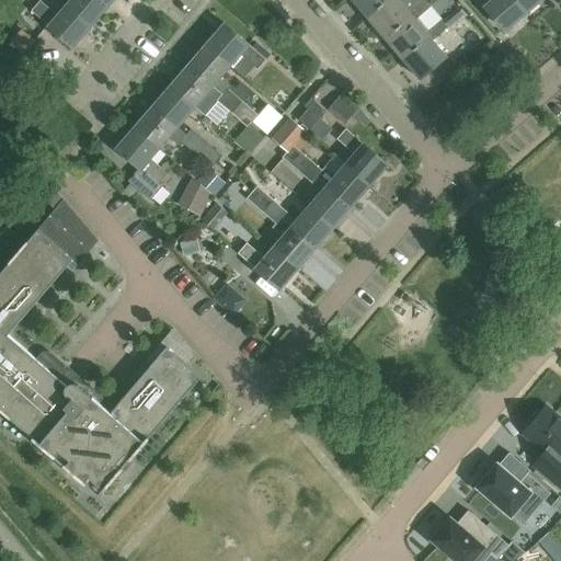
[(70,0),(67,4),(91,25),(109,6),(102,0),(70,0)]
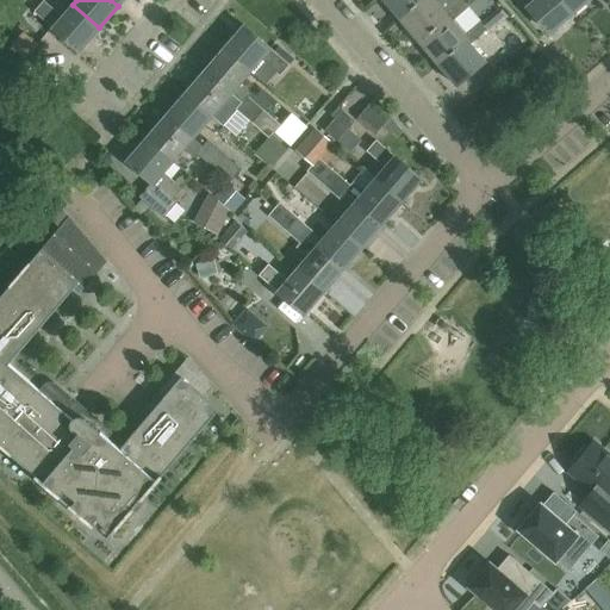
[(383,0),(399,18),(419,0),(383,0)]
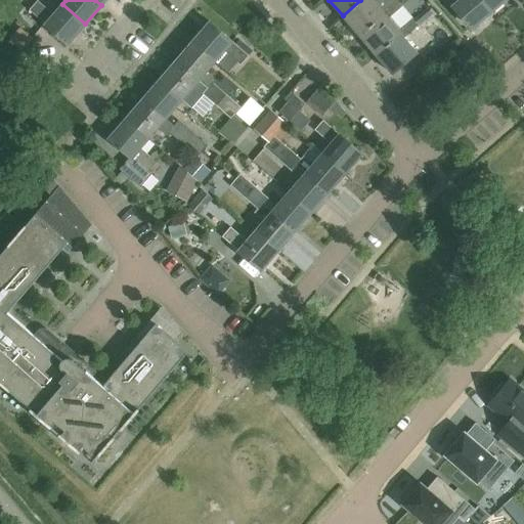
[(360,0),(343,15),(359,35),(384,13),(383,12),(373,0),(374,0),(360,0)]
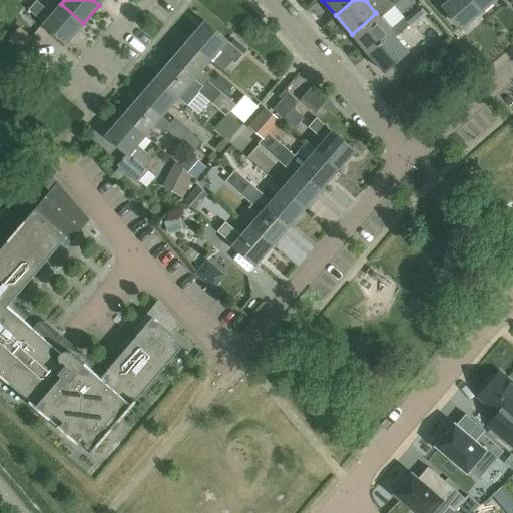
[(439,0),(444,6),(462,27),(481,11),(472,0),(439,0)]
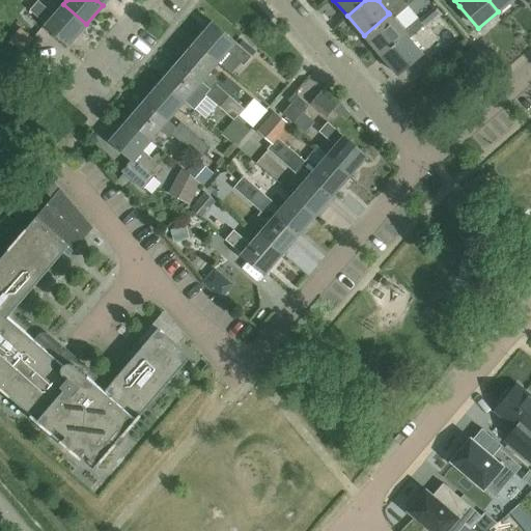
[(488,0),(498,11),(511,0),(488,0)]
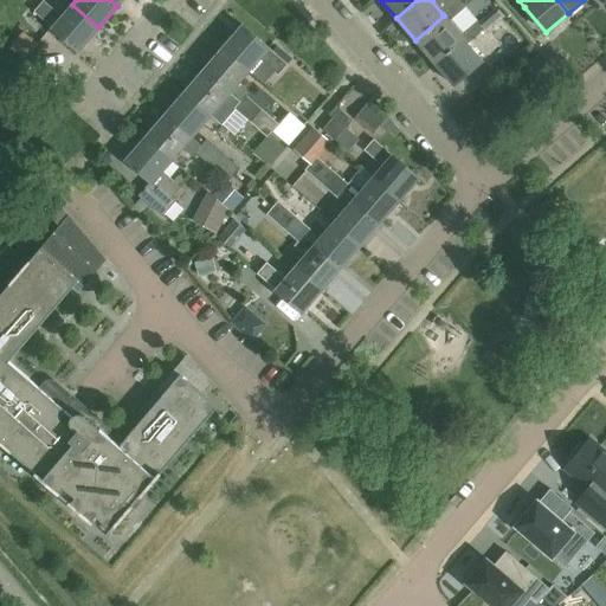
[(98,27),(72,5),(62,17),(44,1),(34,12),(78,50),(98,27)]
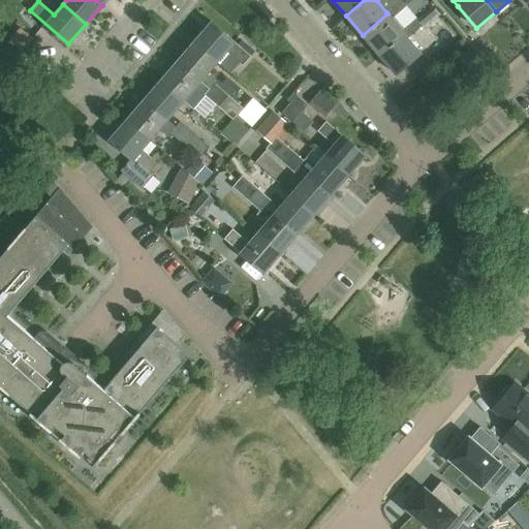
[(363,35),(379,55),(404,33),(403,32),(393,20),(406,9),(400,2),(386,12),(387,13),(363,35)]
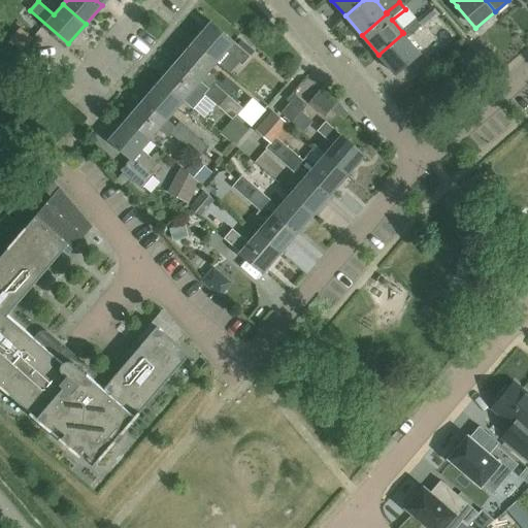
[(416,21),(402,32),(403,33),(378,55),(396,75),(421,54),(408,39),(422,29),(416,21)]
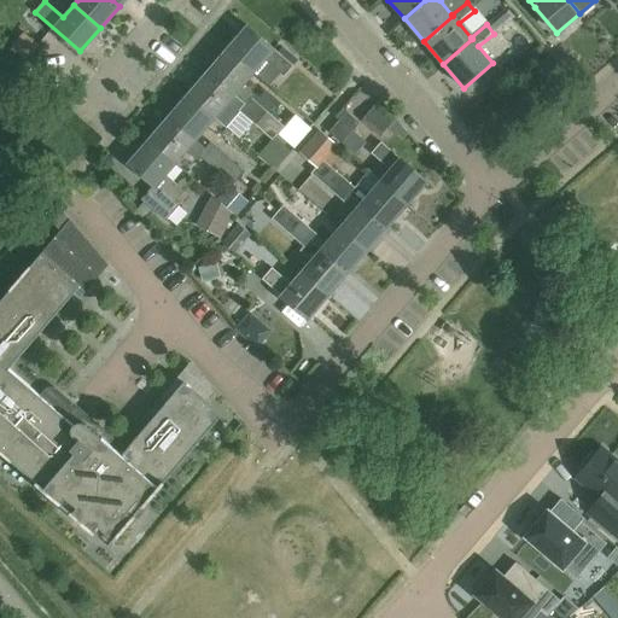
[(255,73),(263,62),(283,77),(292,65),(273,50),(274,48),(249,27),(228,50),(255,73)]
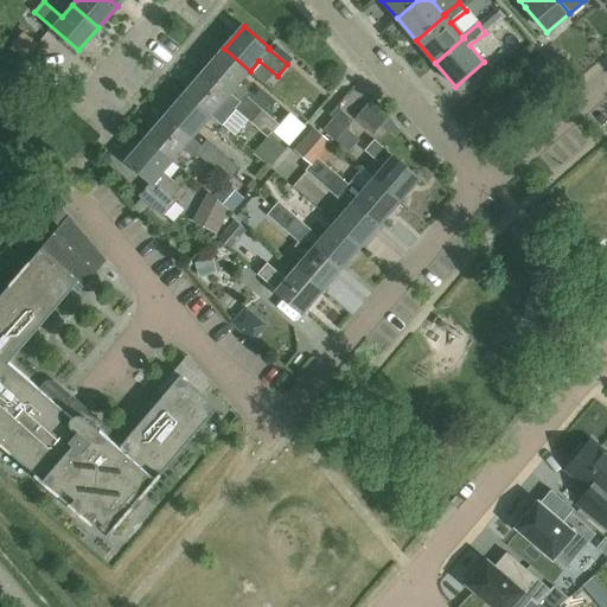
[(238,84),(250,71),(224,49),(204,71),(230,94),(229,95),(241,106),(236,112),(250,125),(261,112),(247,98),(250,95),(238,84)]
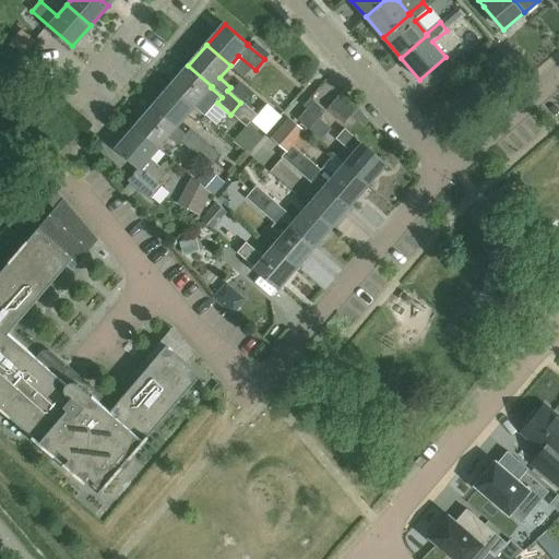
[(170,86),(194,107),(205,116),(217,103),(222,97),(211,87),(212,86),(188,66),(170,86)]
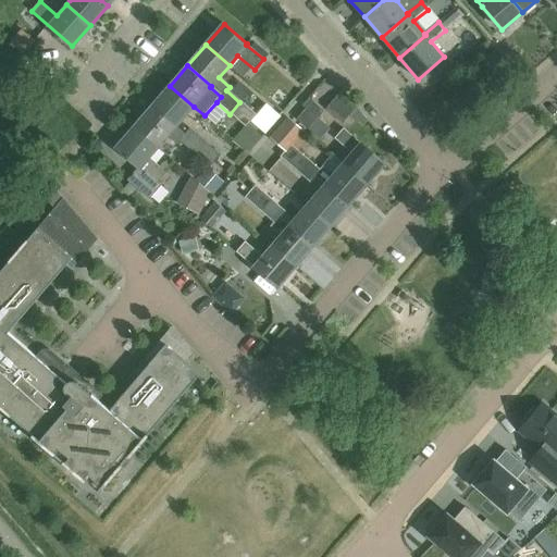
[(170,86),(151,107),(175,127),(194,107),(170,86)]
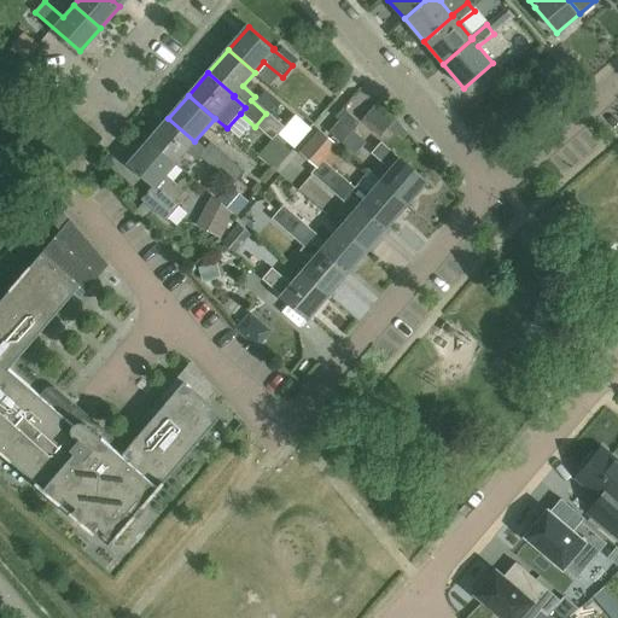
[(313,128),(293,111),(284,122),(303,139),(313,128)]
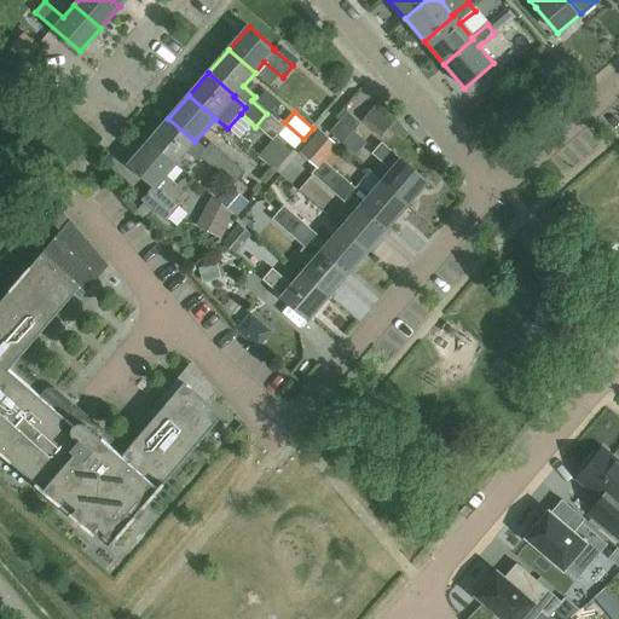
[(285,129),(266,114),(255,127),(273,143),(285,129)]
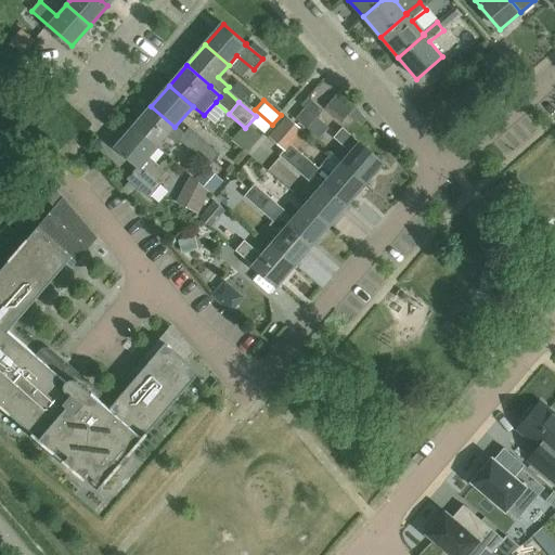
[(323,112),(312,102),(296,121),(320,142),(330,130),(317,119),(323,112)]
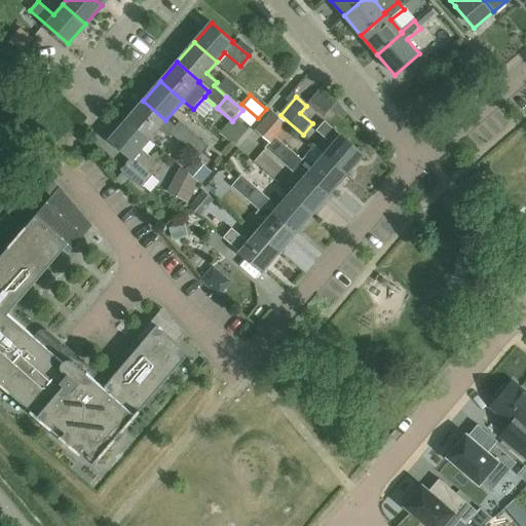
[(149,140),(165,120),(143,101),(126,120),(149,140)]
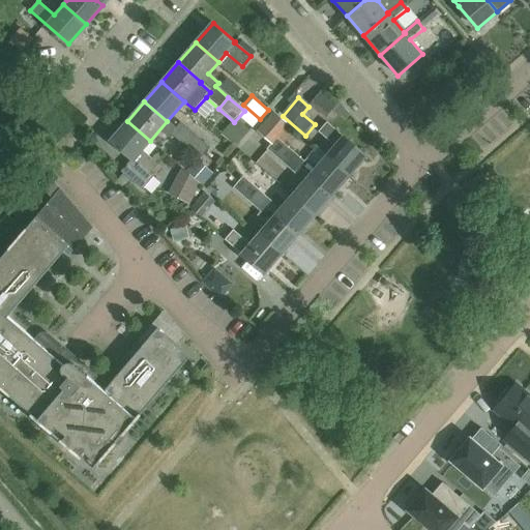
[(259,133),(273,146),(277,140),(286,130),(271,118),(259,133)]
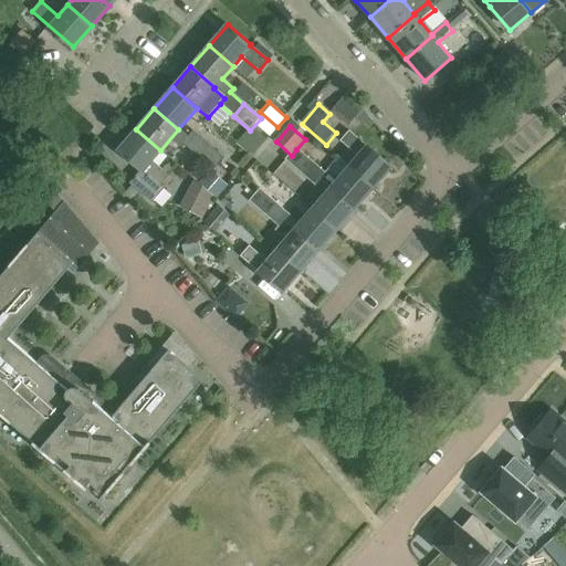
[(169,176),(152,160),(160,150),(136,129),(118,150),(140,169),(129,182),(132,185),(124,194),(130,201),(140,192),(152,202),(165,187),(161,185),(169,176)]
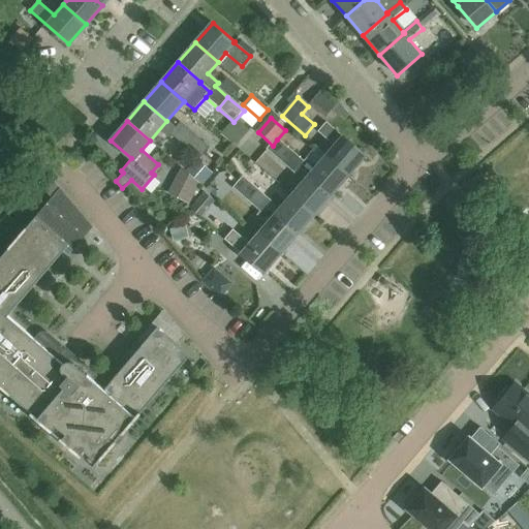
[(237,147),(249,132),(236,121),(223,135),(237,147)]
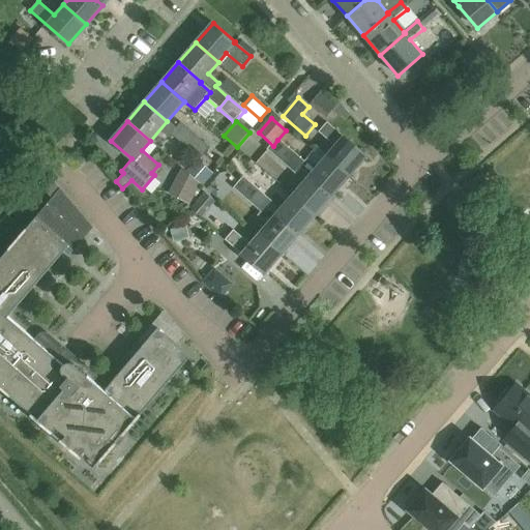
[(344,136),(344,137),(327,122),(318,134),(334,147),(327,156),(349,175),(365,155),(344,136)]
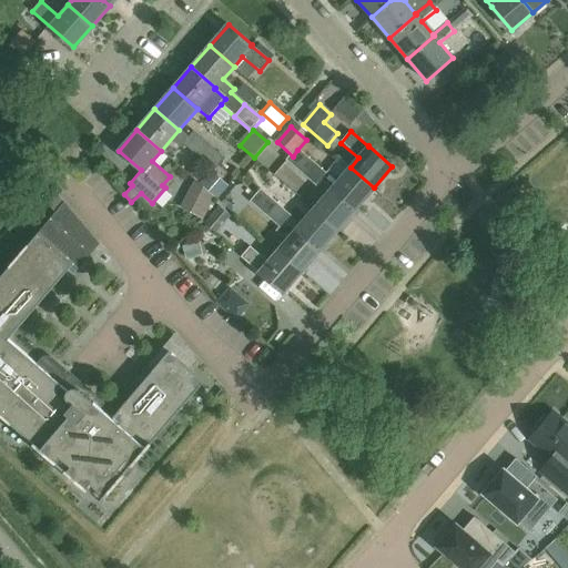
[(224,159),(209,145),(199,156),(214,169),(224,159)]
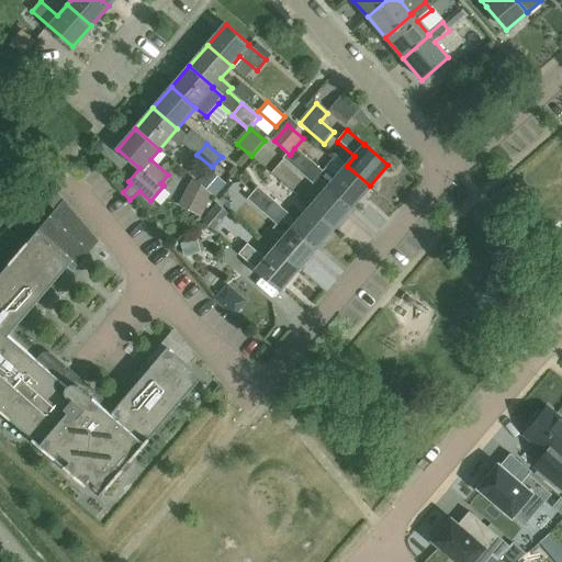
[(294,148),(290,155),(284,160),(300,173),(310,161),(294,148)]
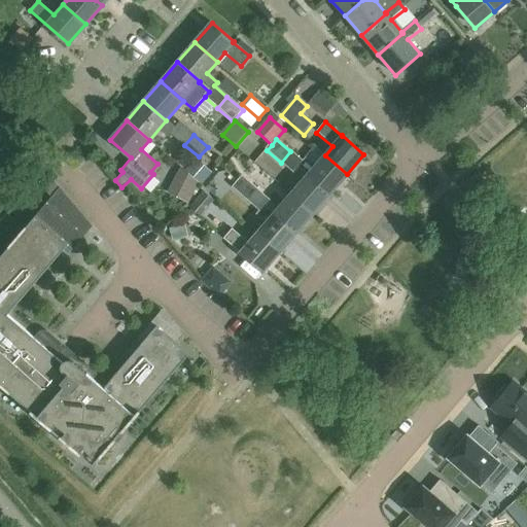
[(300,170),(307,177),(308,175),(330,194),(347,174),(325,155),(315,167),(306,160),(304,163),(290,151),(281,163),(294,176),(300,170)]
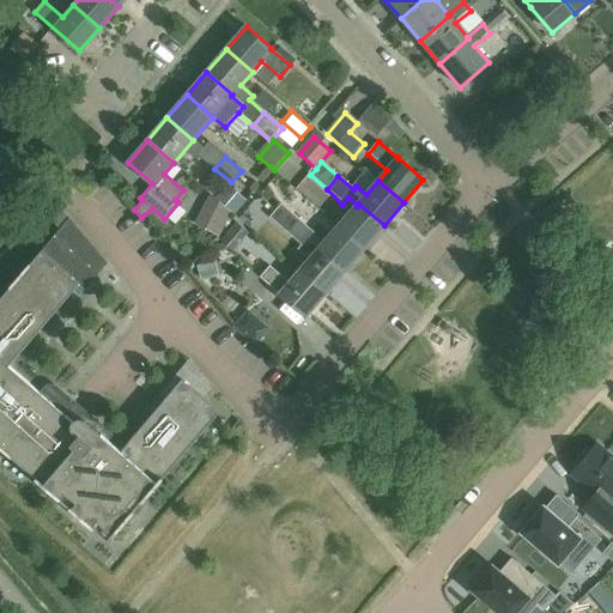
[(230,212),(210,195),(194,224),(217,236),(230,212)]
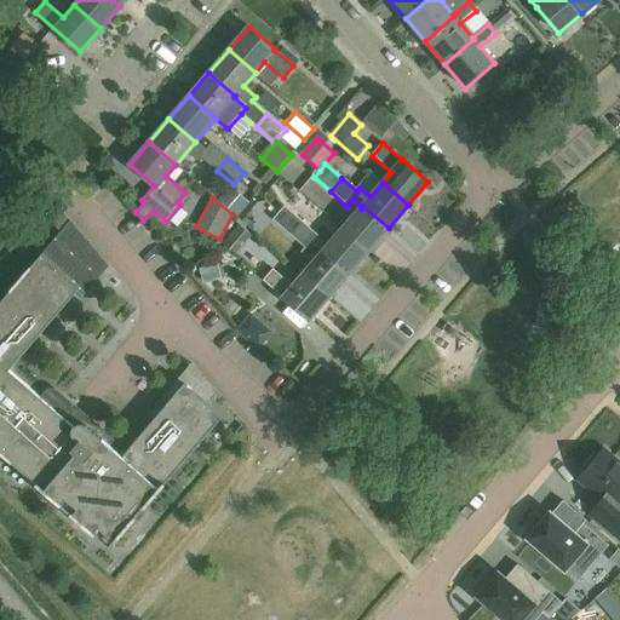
[(306,201),(300,216),(322,224),(327,210),(306,201)]
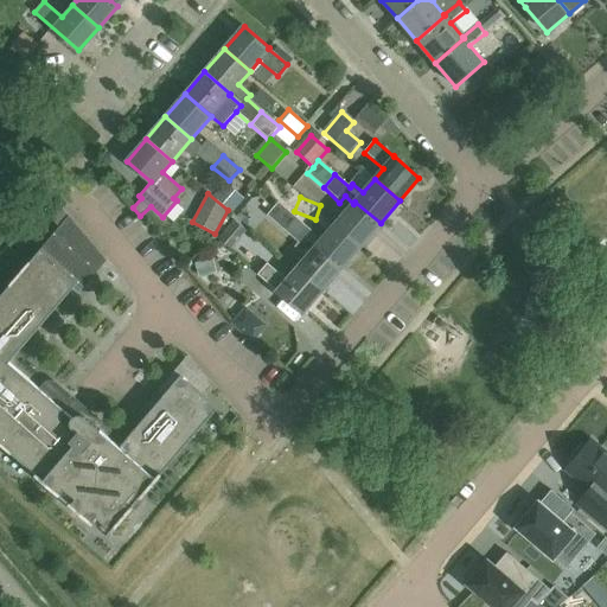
[(353,204),(336,224),(360,246),(381,223),(355,202),(353,204)]
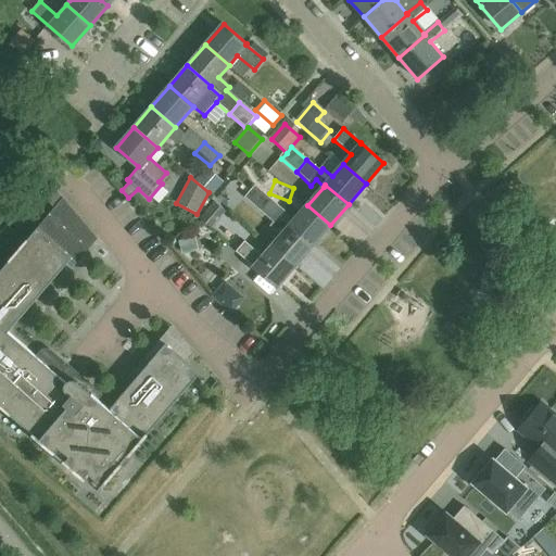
[(245,200),(261,213),(270,201),(255,188),(245,200)]
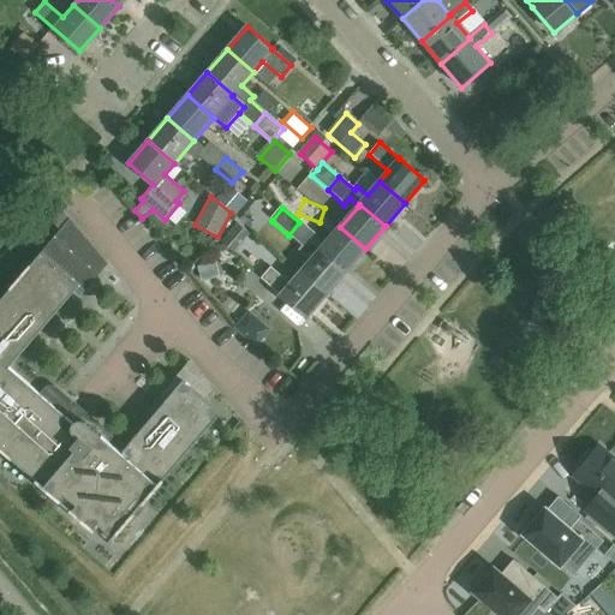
[(221,412),(184,380),(165,401),(166,401),(121,453),(102,436),(85,422),(83,421),(81,421),(78,421),(76,422),(73,423),(60,412),(60,411),(9,366),(78,286),(85,291),(108,264),(70,219),(41,251),(30,264),(29,264),(9,288),(10,288),(0,299),(0,451),(11,460),(11,459),(35,481),(59,501),(70,509),(69,511),(93,531),(94,530),(109,543),(114,537),(136,513),(143,503),(144,503),(165,479),(163,479),(221,412)]
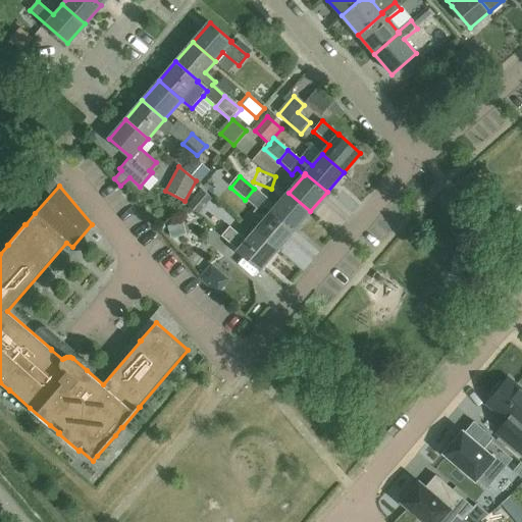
[(263,222),(256,230),(277,250),(294,230),(272,212),(271,213),(264,206),(268,201),(254,189),(245,200),(257,211),(254,214),(263,222)]
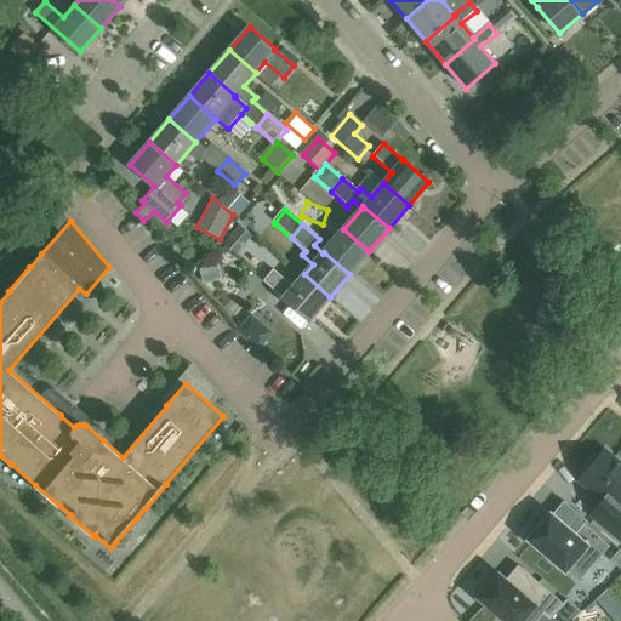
[(235,255),(251,237),(239,226),(223,244),(235,255)]
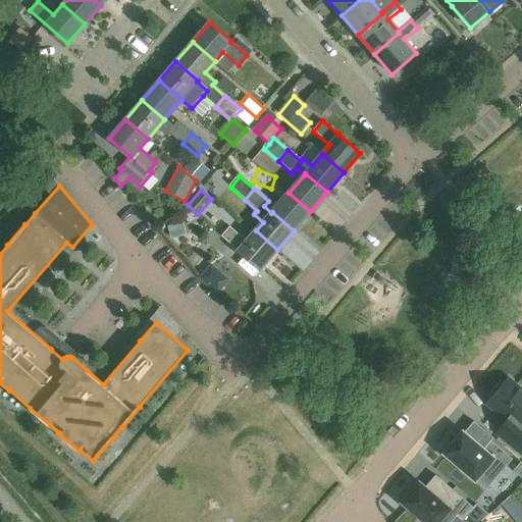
[(289,193),(272,212),(294,230),(310,211),(289,193)]
